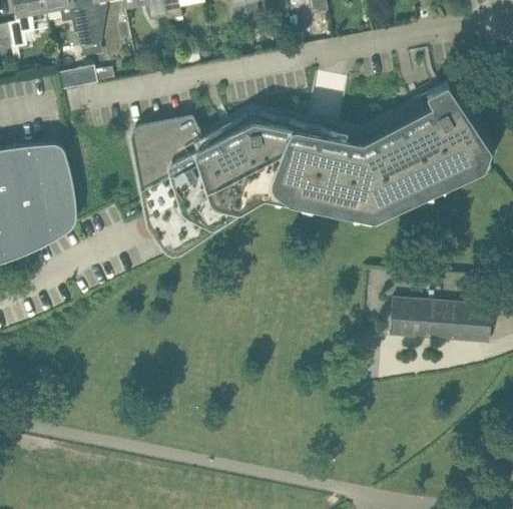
[(41,0),(13,0),(18,23),(7,25),(11,46),(12,49),(26,46),(24,35),(34,33),(30,14),(44,12),(41,0)]
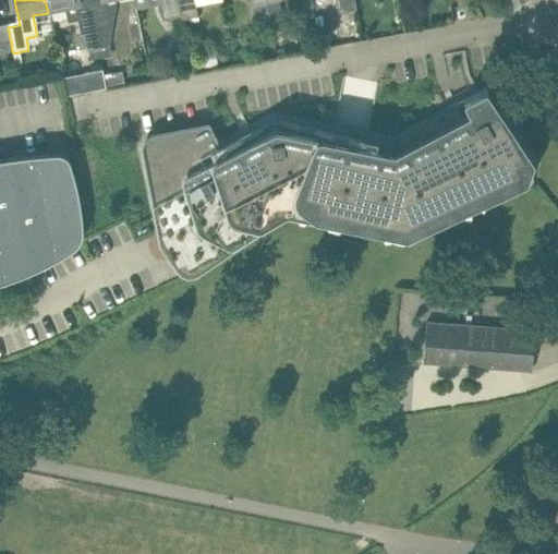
[(84,37),(86,53),(89,53),(91,64),(101,62),(89,1),(79,3),(79,0),(45,0),(48,13),(64,10),(68,25),(79,24),(81,37),(84,37)]
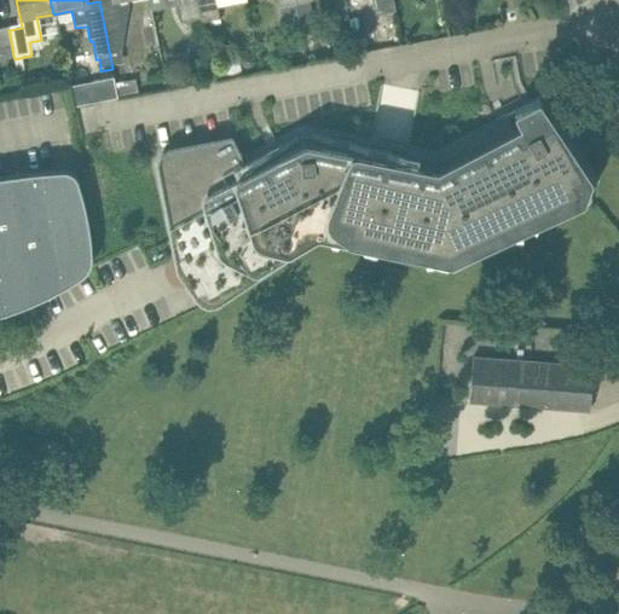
[(109,0),(99,1),(113,69),(123,67),(120,54),(129,0),(109,0)]
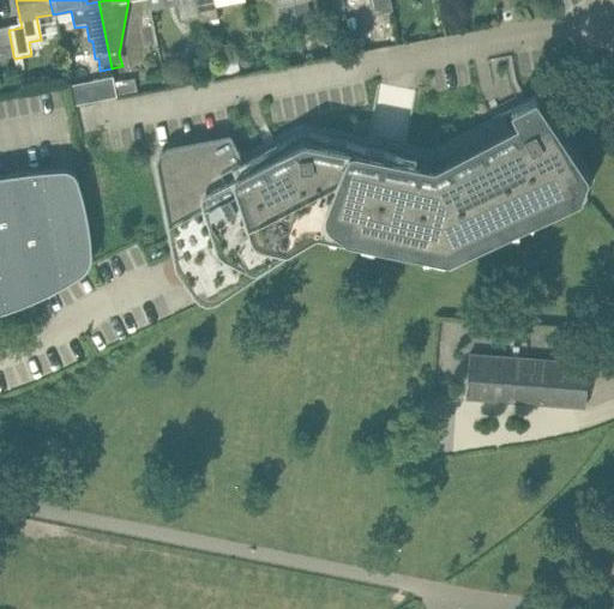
[(198,20),(194,0),(176,0),(181,24),(198,20)]
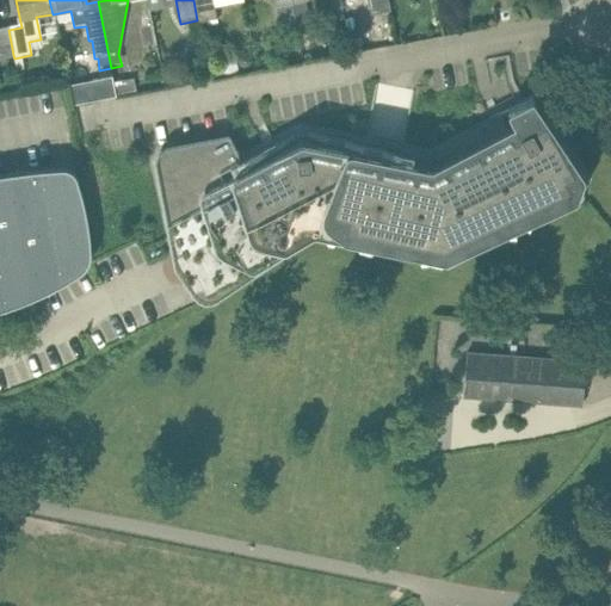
[(193,0),(197,20),(198,26),(216,22),(213,0),(193,0)]
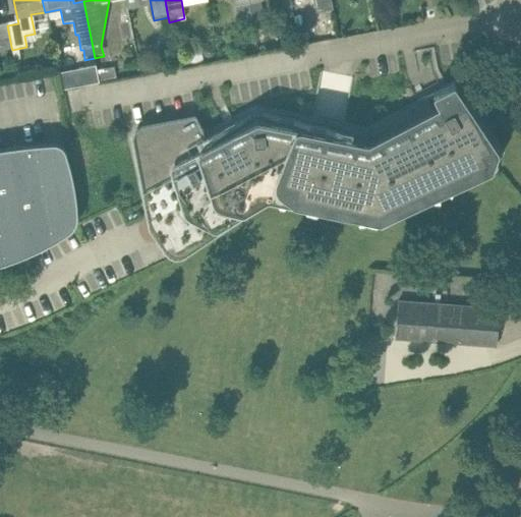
[(233,0),(235,8),(249,5),(247,0),(206,0),(233,0)]
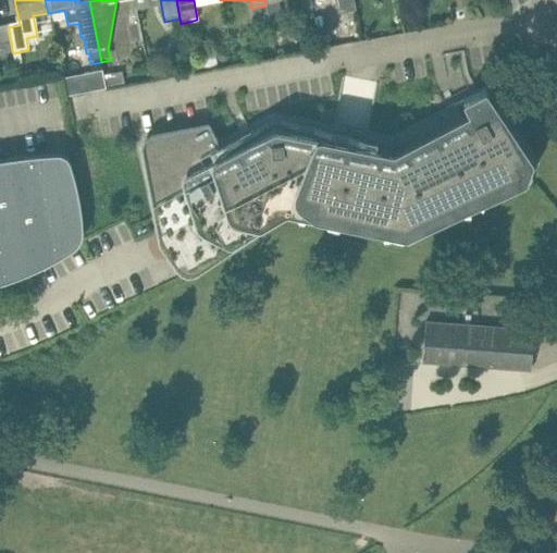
[(0,28),(0,51),(12,50),(8,27),(0,28)]
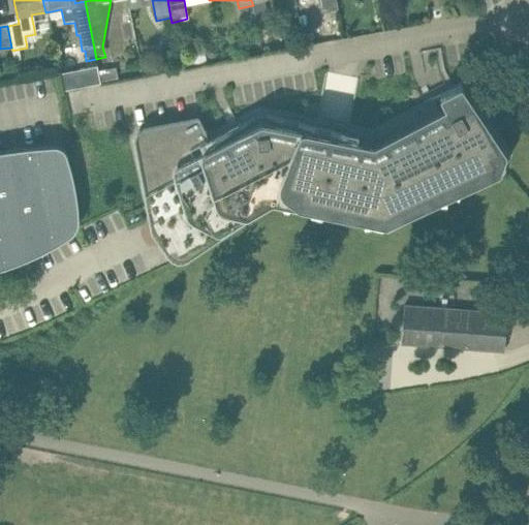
[(135,143),(135,145),(136,146),(150,218),(150,219),(151,221),(152,222),(154,223),(155,224),(157,225),(158,225),(160,225),(162,224),(168,236),(166,237),(164,238),(163,240),(162,241),(162,242),(161,244),(161,245),(161,247),(162,249),(169,259),(170,261),(173,263),(174,264),(177,265),(178,265),(181,265),(182,265),(185,264),(186,263),(249,220),(250,221),(271,208),(387,236),(503,177),(503,148),(463,87),(426,106),(373,134),(349,129),(316,123),(259,112),(237,124),(228,129),(209,139),(199,121),(198,121),(146,131),(145,131),(143,132),(141,133),(138,135),(137,136),(136,139),(136,140),(136,141),(135,143)]
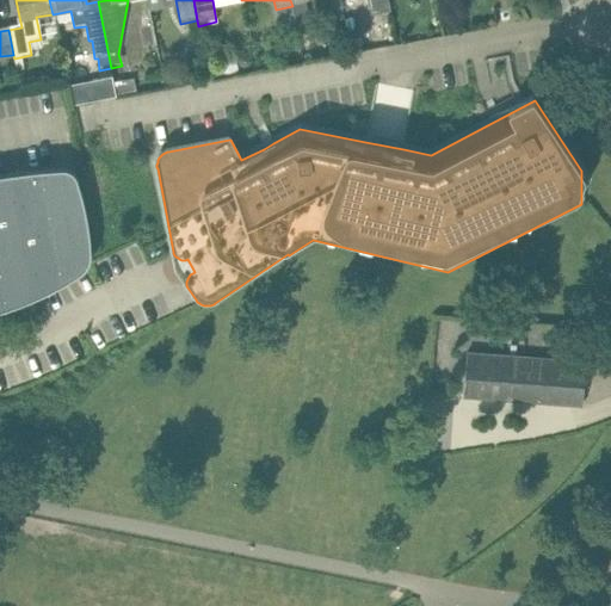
[(0,313),(4,311),(17,308),(29,303),(42,297),(50,294),(56,290),(68,284),(81,276),(84,273),(85,272),(86,270),(88,267),(88,266),(90,263),(91,259),(91,257),(91,254),(91,248),(90,240),(88,230),(87,222),(86,214),(82,201),(80,192),(79,187),(78,181),(76,179),(75,177),(73,174),(71,173),(68,172),(65,171),(62,171),(50,172),(36,173),(16,175),(0,177),(0,313)]
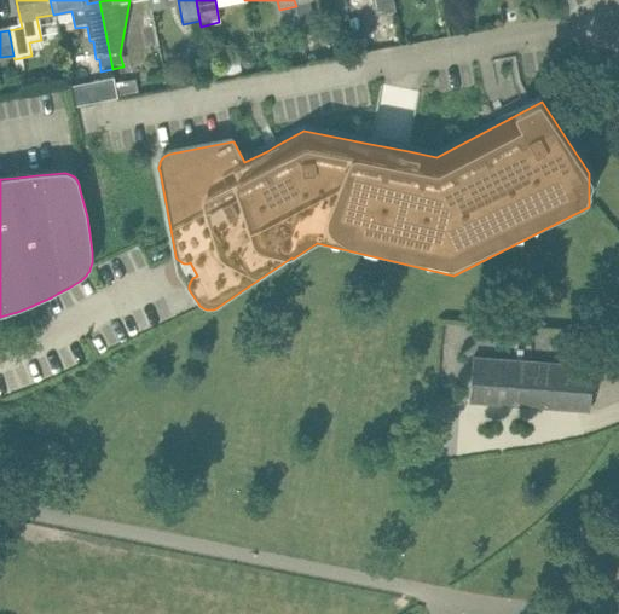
[(594,371),(584,370),(473,361),(469,405),(590,413),(594,371)]
